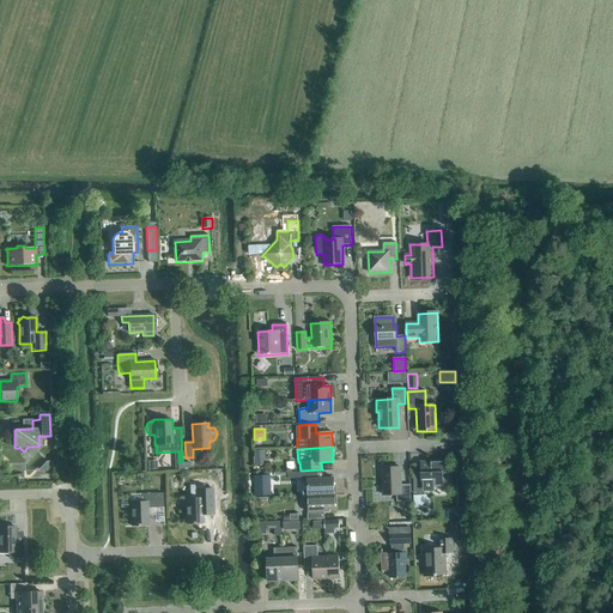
[(265,461),(265,451),(255,451),(255,461),(265,461)]
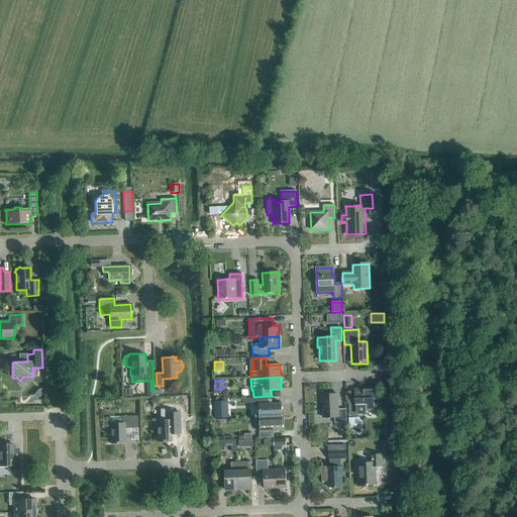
[(374,400),(374,399),(376,399),(375,389),(354,390),(354,398),(348,398),(349,416),(349,418),(348,418),(349,429),(351,429),(354,428),(356,426),(358,425),(359,422),(360,419),(359,417),(358,417),(358,413),(365,412),(365,410),(378,410),(377,400),(374,400)]
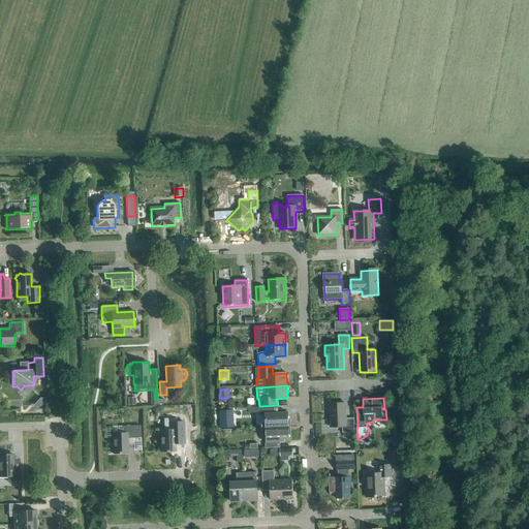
[(331,428),(342,427),(342,434),(354,433),(354,418),(346,418),(345,404),(327,404),(328,411),(330,413),(331,428)]
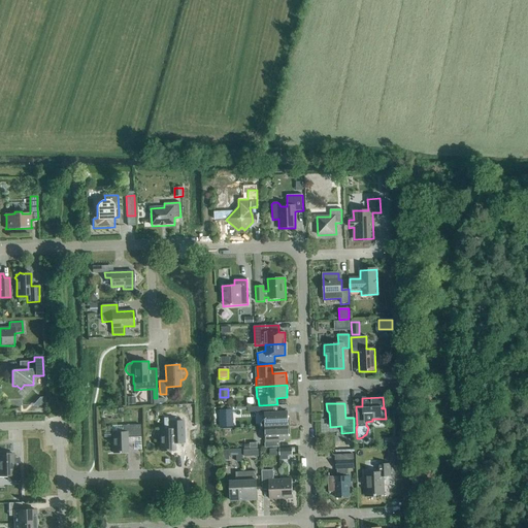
[(261,427),(288,426),(288,419),(289,417),(288,416),(288,411),(278,413),(277,406),(263,406),(263,411),(265,413),(265,419),(261,423),(261,427)]
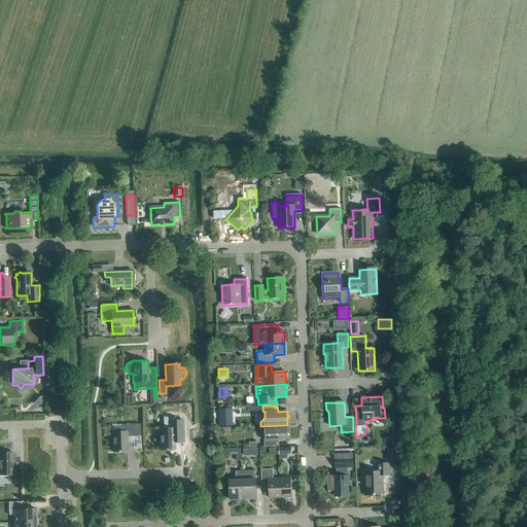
[(192,407),(182,407),(182,416),(192,416),(192,407)]
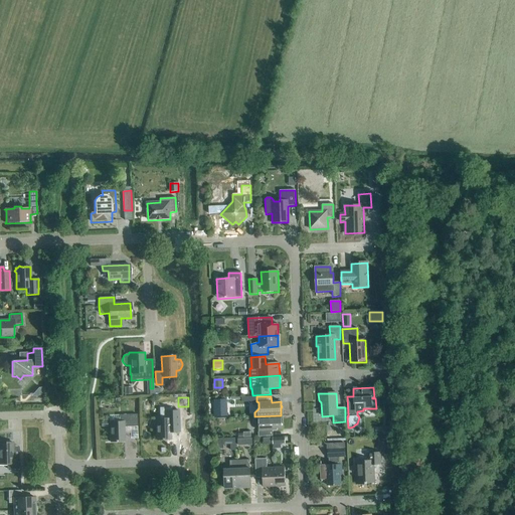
[(227,399),(214,400),(214,408),(227,407),(227,399)]
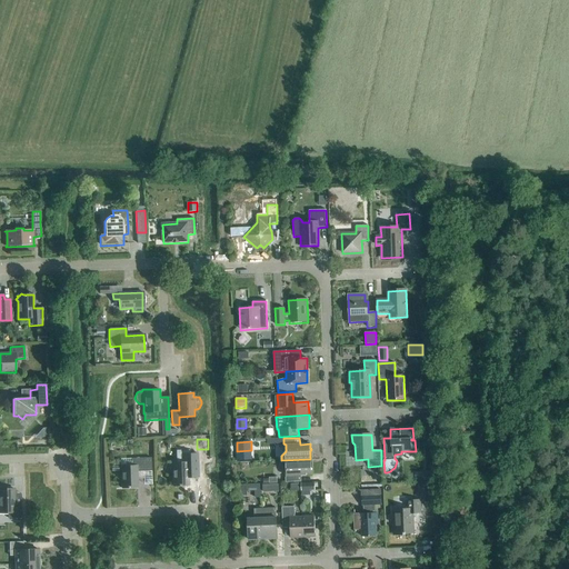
[(178,462),(172,463),(172,487),(189,486),(188,478),(198,478),(198,471),(198,455),(188,455),(188,451),(178,452),(178,458),(178,462)]
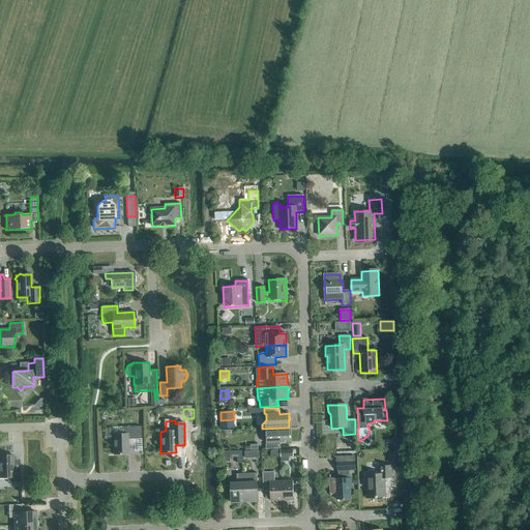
[(113,435),(112,435),(113,447),(113,455),(128,454),(127,447),(127,440),(141,439),(141,427),(122,428),(122,434),(113,435)]
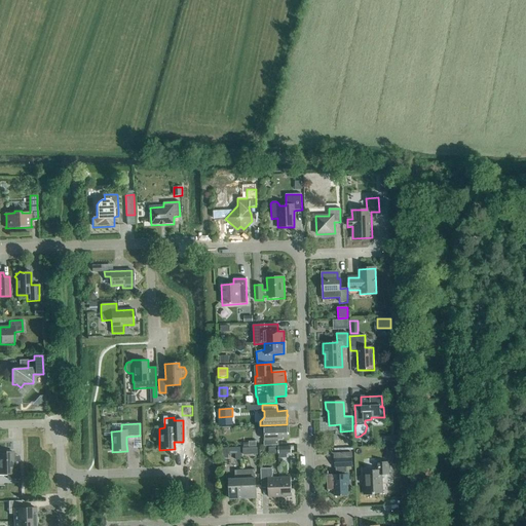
[(287,424),(260,425),(260,430),(265,435),(265,440),(288,439),(288,436),(289,434),(288,433),(287,424)]
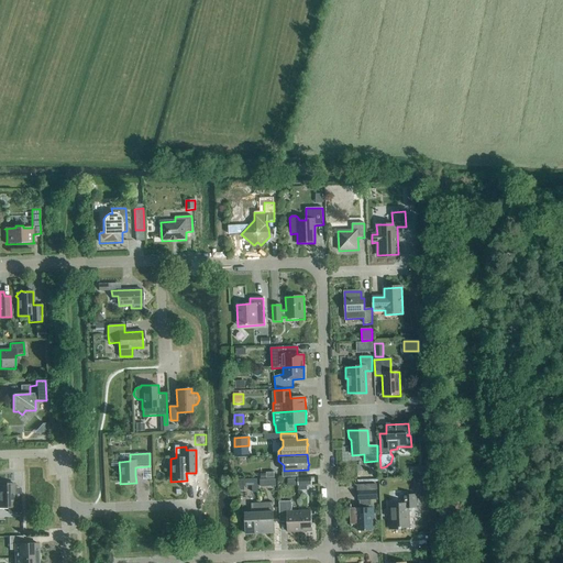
[(14,500),(13,484),(0,484),(0,507),(8,508),(8,514),(21,512),(21,500),(14,500)]
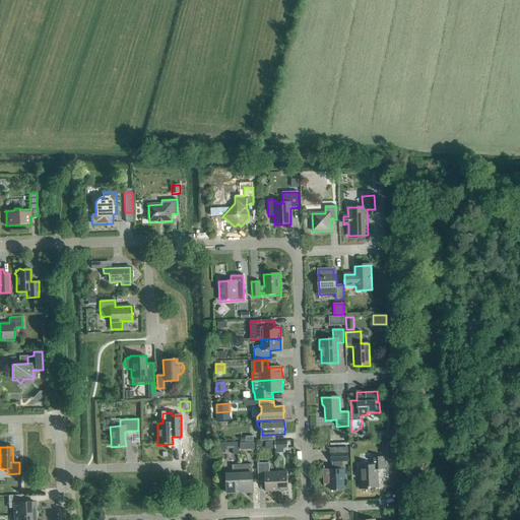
[(324,471),(324,484),(325,484),(330,484),(330,491),(343,490),(343,479),(345,479),(344,469),(342,469),(342,462),(347,462),(347,452),(347,447),(330,448),(331,453),(331,462),(332,462),(333,470),(328,470),(328,471),(324,471)]
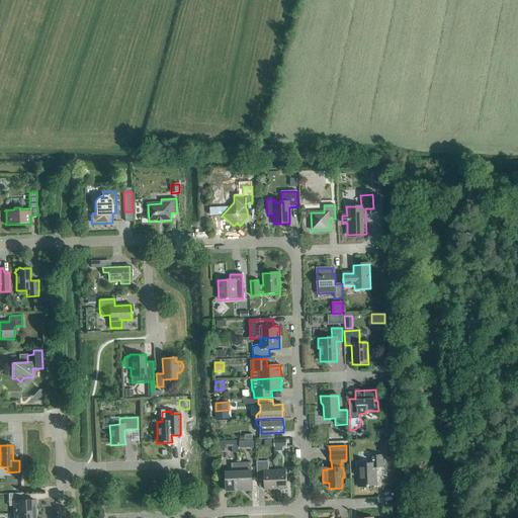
[(383,467),(382,455),(370,456),(371,463),(358,464),(359,479),(357,479),(358,488),(369,487),(368,486),(376,486),(376,467),(383,467)]
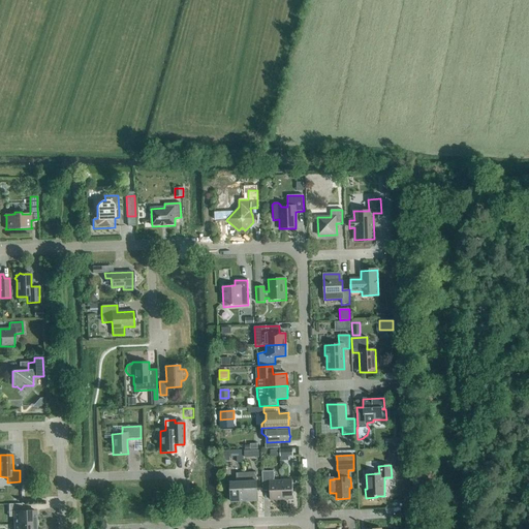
[(281,500),(281,480),(274,480),(274,471),(262,472),(262,491),(270,491),(270,500),(281,500)]
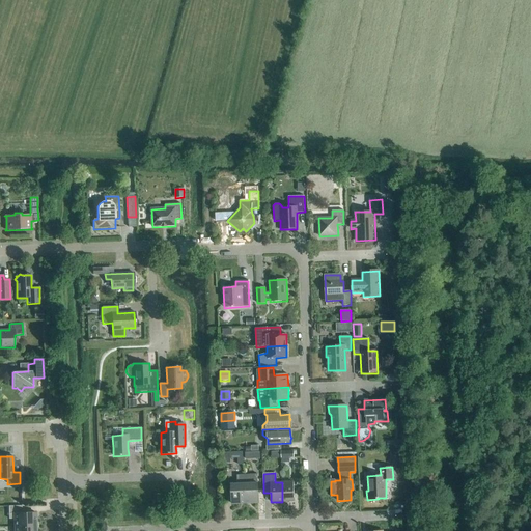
[(244,475),(245,503),(258,503),(257,474),(244,475)]
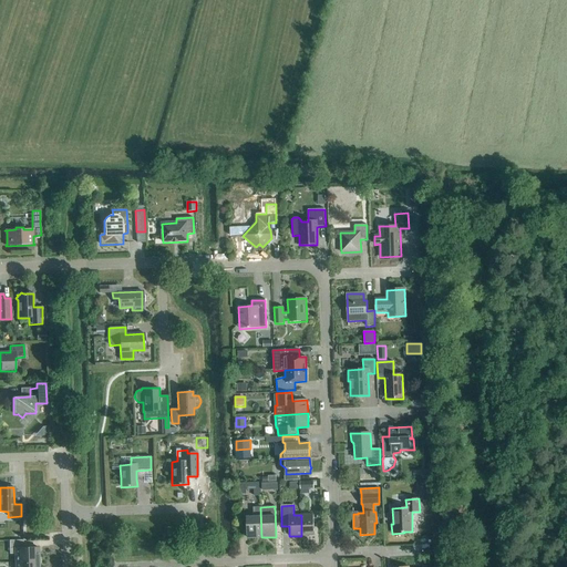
[(247,538),(261,537),(260,507),(253,507),(254,517),(247,517),(247,538)]
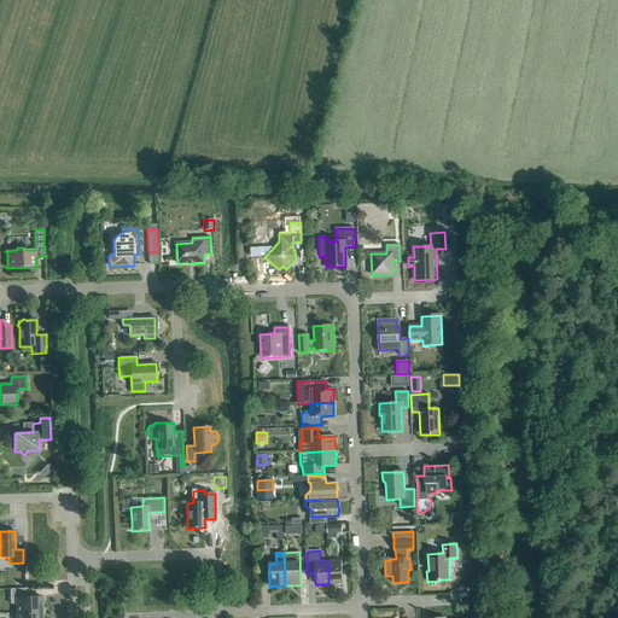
[(328,561),(328,584),(343,583),(342,561),(328,561)]
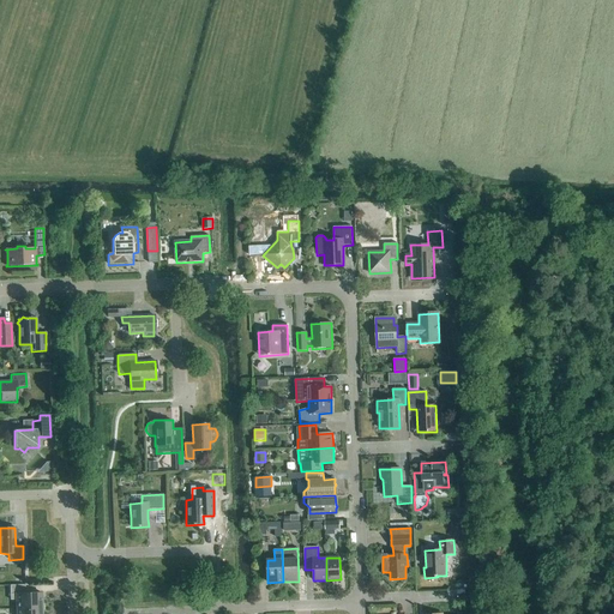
[(17,609),(41,608),(41,593),(25,594),(24,585),(10,585),(10,601),(17,600),(17,609)]
